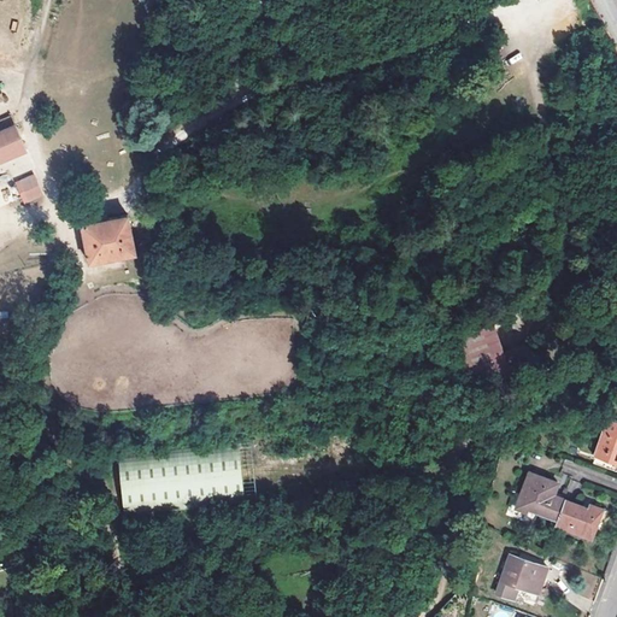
[(24,148),(11,116),(0,121),(0,158),(9,156),(24,148)]
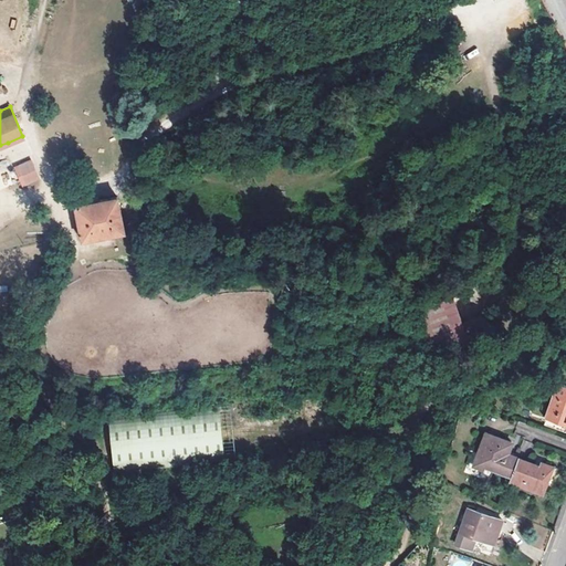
[(30,158),(12,167),(22,188),(40,179),(30,158)]
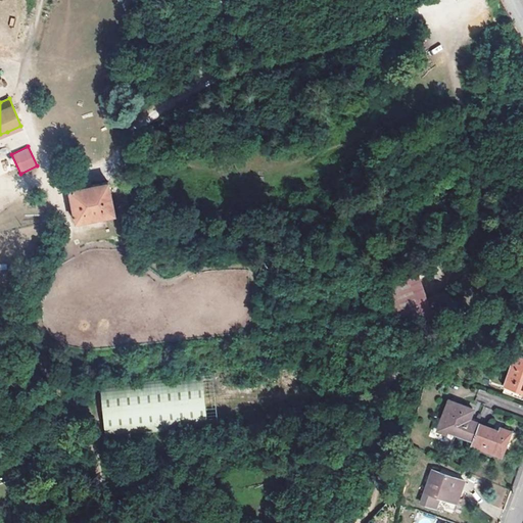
[(76,223),(114,215),(107,182),(69,190),(76,223)]
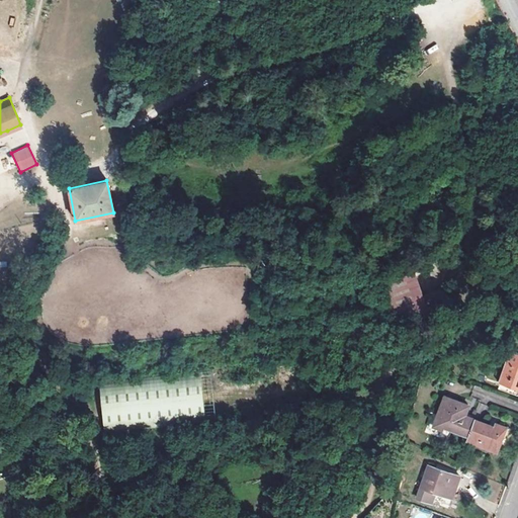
[(414,272),(378,284),(392,320),(429,316),(427,311),(448,301),(444,288),(422,296),(414,272)]
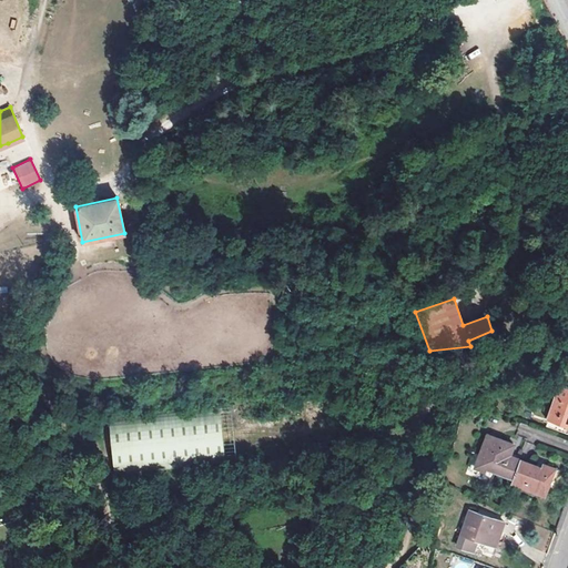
[(567,386),(560,384),(548,419),(567,426),(567,386)]
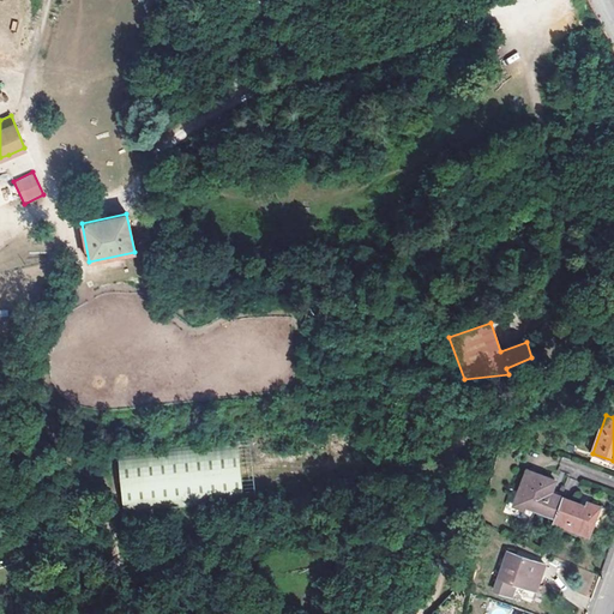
[(122,506),(242,494),(238,447),(118,458),(122,506)]
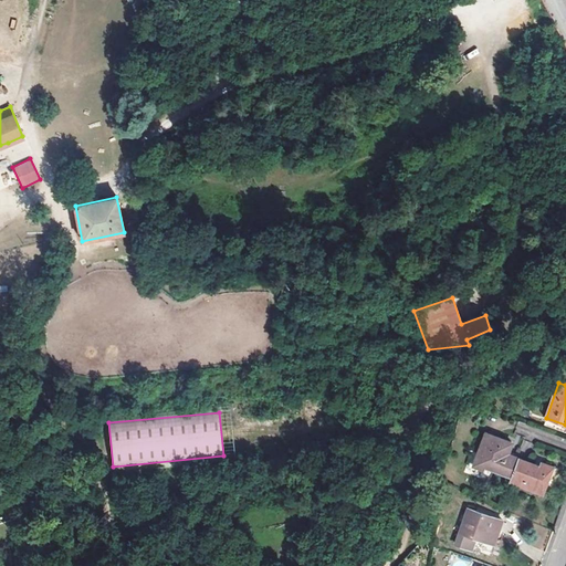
[(485,468),(511,478),(517,458),(507,454),(511,442),(485,432),(473,467),(484,470),(485,468)]
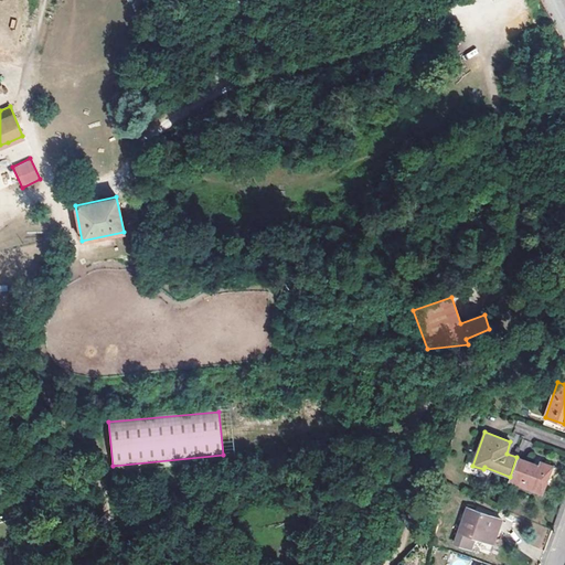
[(541,493),(543,489),(552,466),(540,460),(537,465),(516,457),(510,477),(509,480),(541,493)]
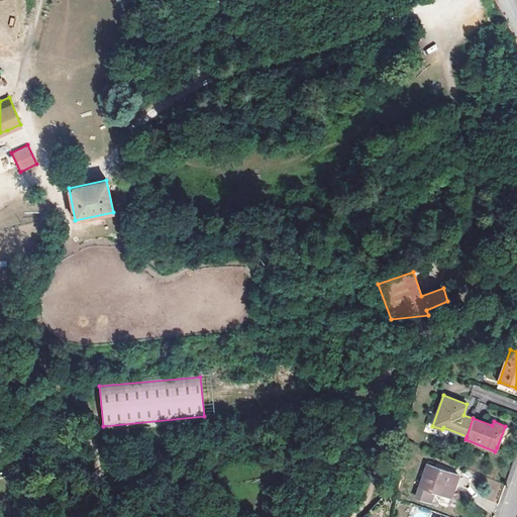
[(510,428),(505,426),(497,447),(503,449),(510,428)]
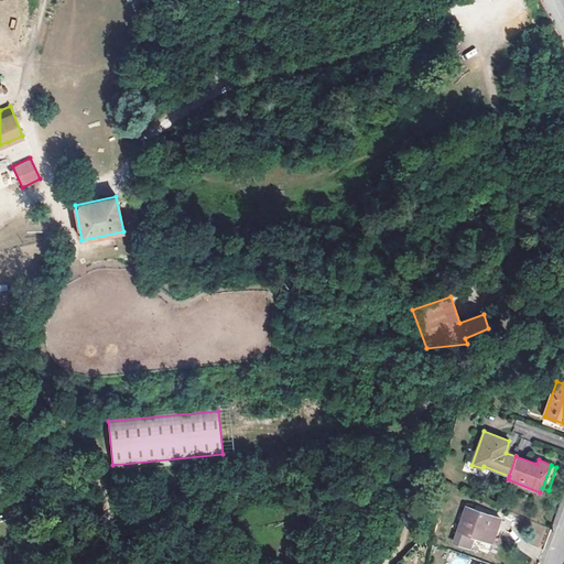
[(500,519),(466,507),(455,543),(470,549),(475,535),(492,542),(500,519)]
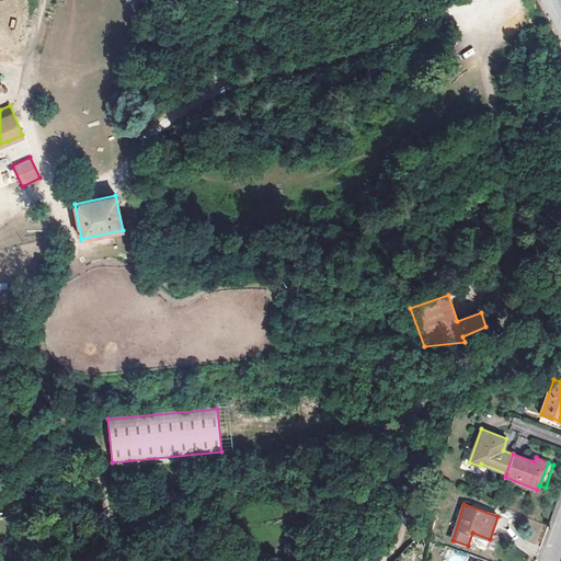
All buildings are outlined.
